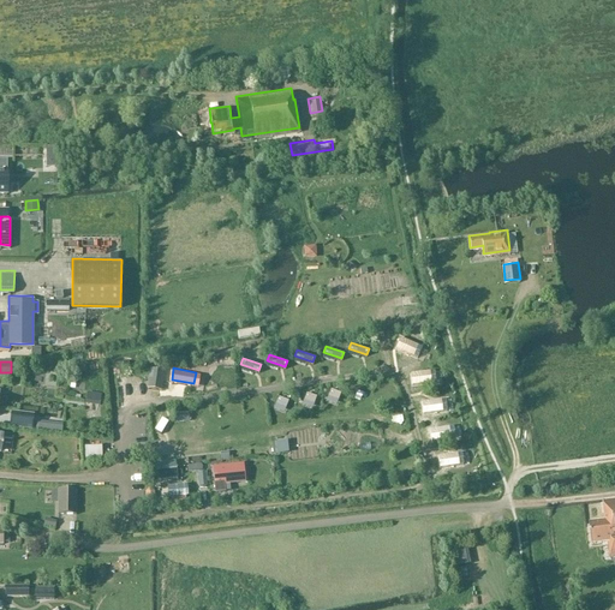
[(328,395),(338,399),(341,392),(330,387),(328,395)]
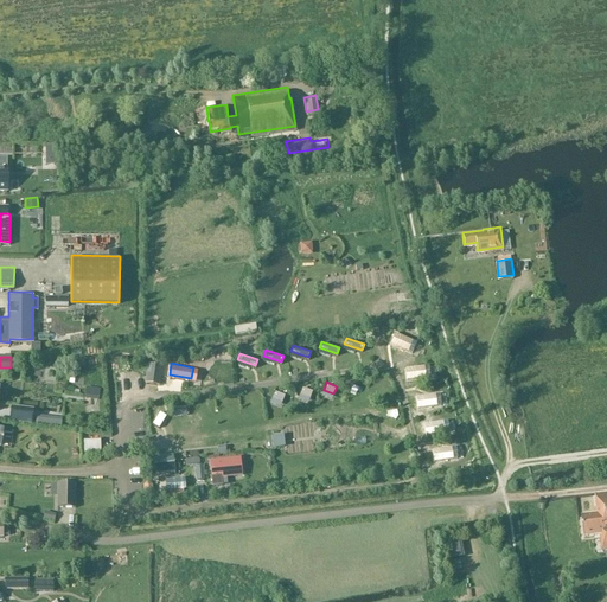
[(299,392),(310,397),(312,389),(301,385),(299,392)]
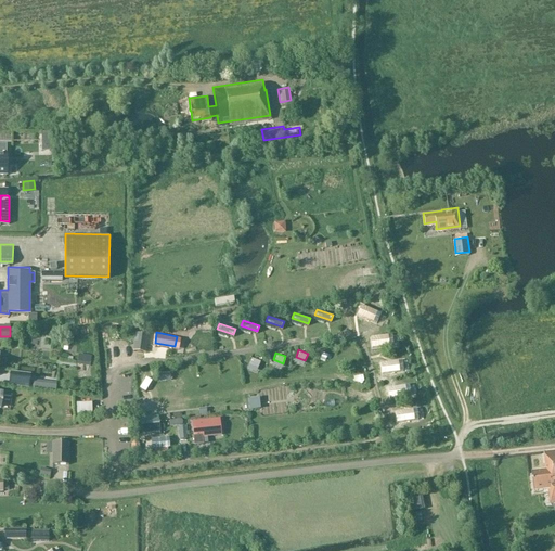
[(248,362),(258,367),(260,360),(252,356),(248,362)]
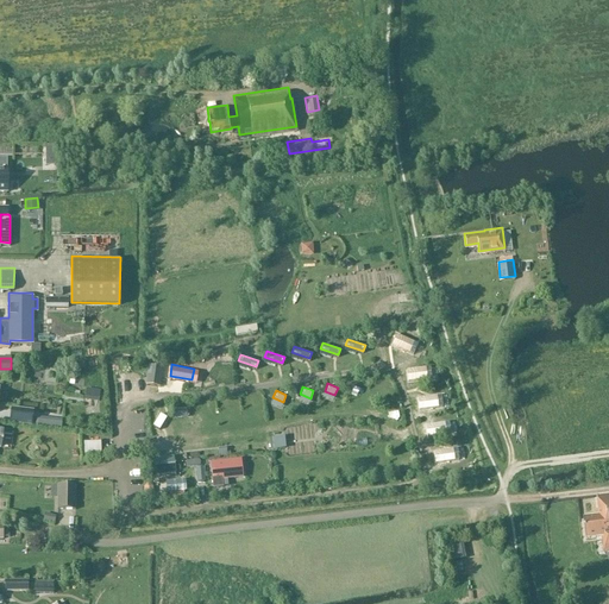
[(419,397),(420,408),(443,406),(441,394),(419,397)]
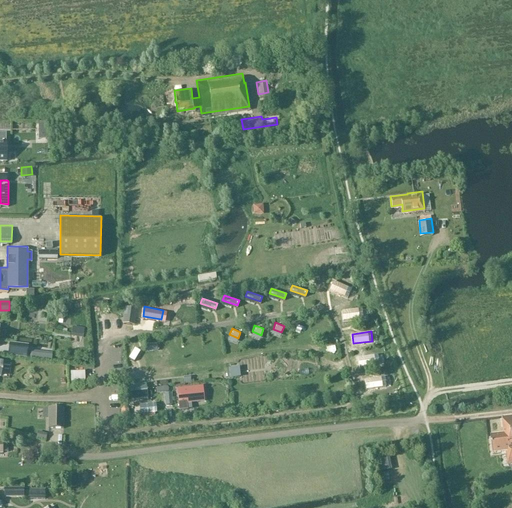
[(28,342),(9,340),(8,353),(26,355),(28,342)]
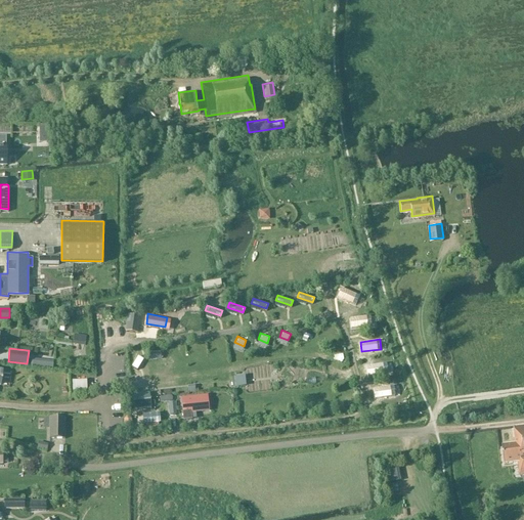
[(131,364),(136,367),(143,357),(137,354),(131,364)]
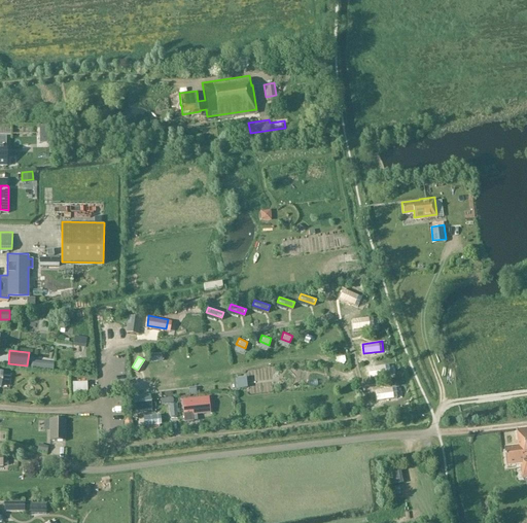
[(370,367),(371,376),(390,374),(388,363),(370,367)]
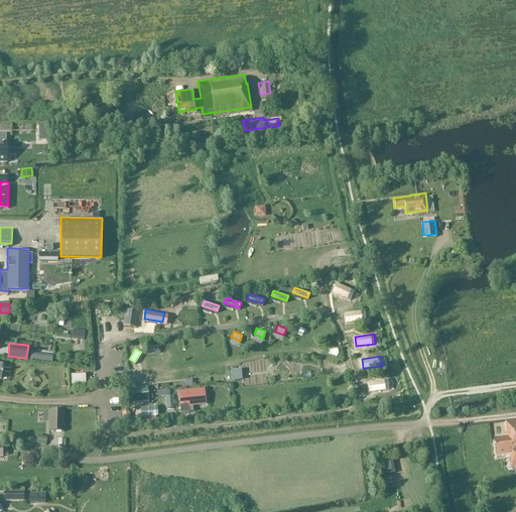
[(368,381),(370,390),(389,388),(387,378),(368,381)]
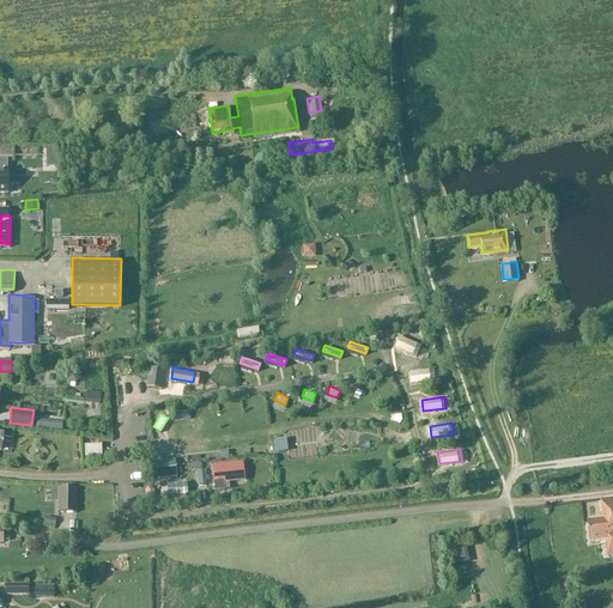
[(174,470),(173,460),(155,462),(156,473),(174,470)]
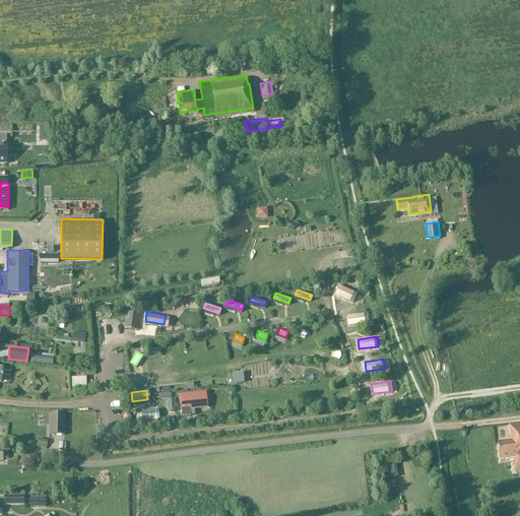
[(201,390),(180,392),(182,413),(190,412),(189,406),(194,406),(194,405),(203,404),(201,390)]
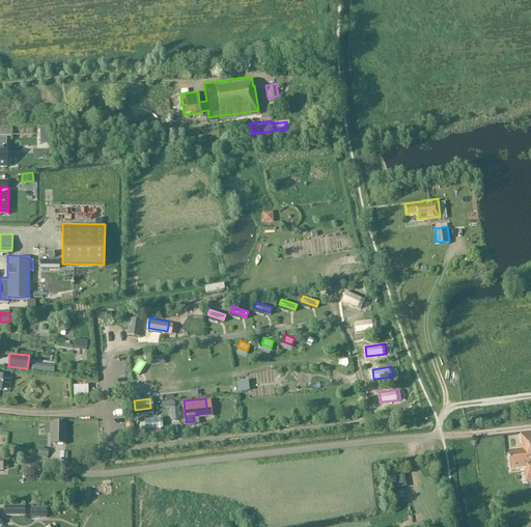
[(129,418),(126,422),(127,427),(131,431),(134,427),(134,421),(129,418)]
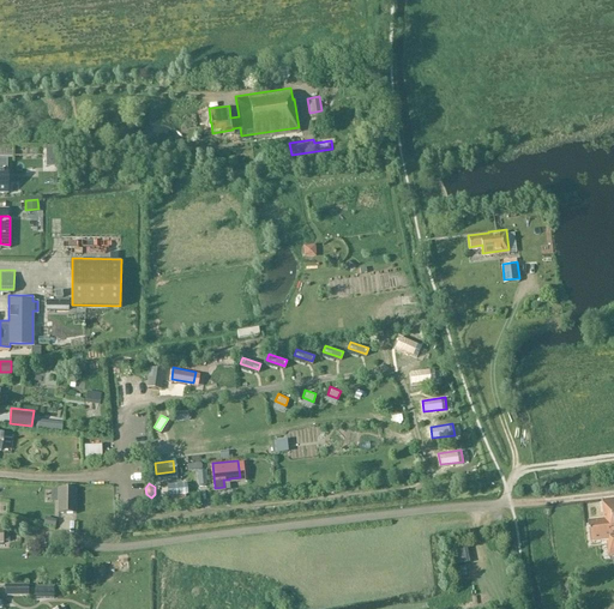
[(77,486),(58,484),(58,510),(76,510),(77,486)]
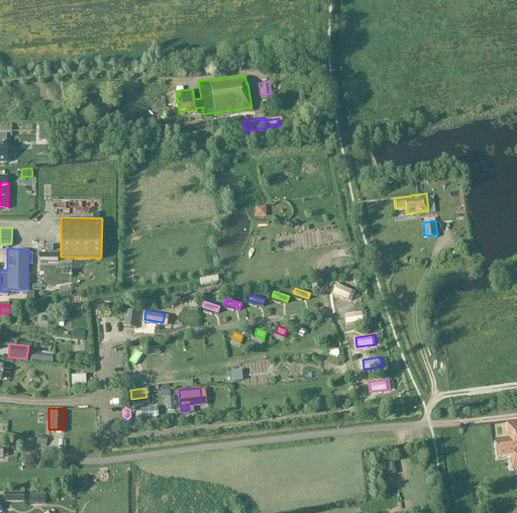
[(516,417),(508,418),(508,420),(507,420),(508,434),(496,436),(498,454),(511,453),(513,467),(516,466),(516,417)]
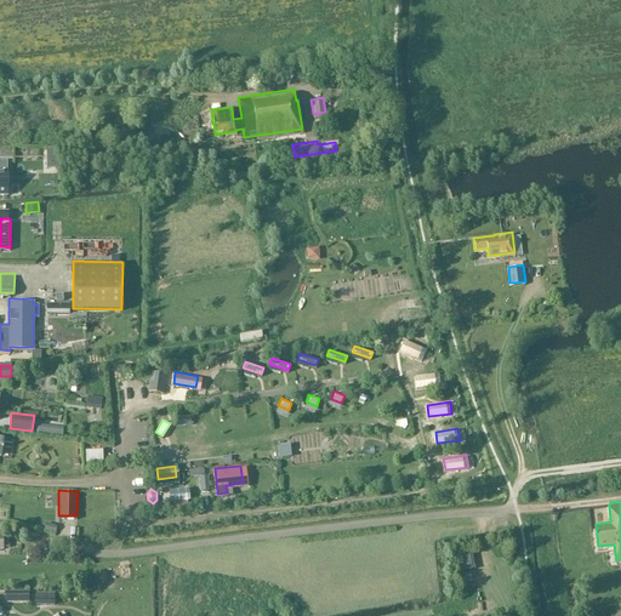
[(57,523),(46,519),(44,528),(56,530),(57,523)]
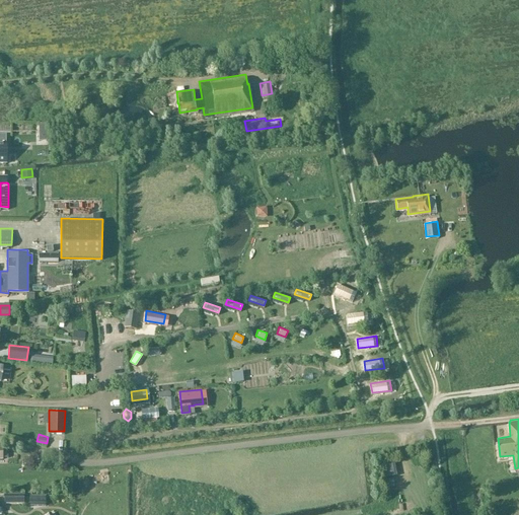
[(396,466),(394,457),(379,459),(382,472),(399,469),(398,465),(396,466)]
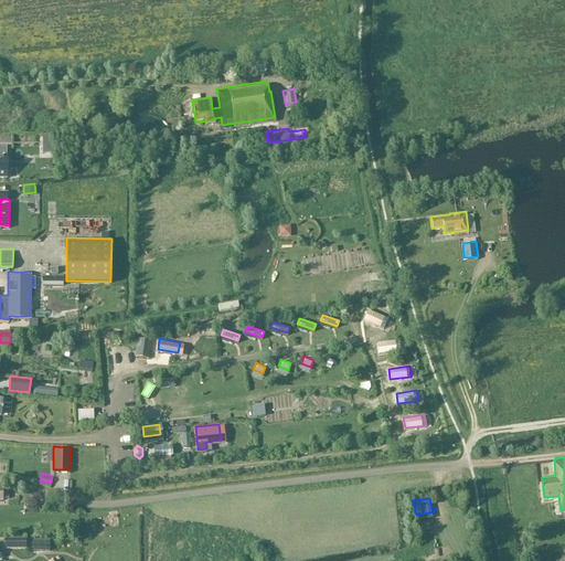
[(4,536),(4,547),(27,547),(27,536),(4,536)]
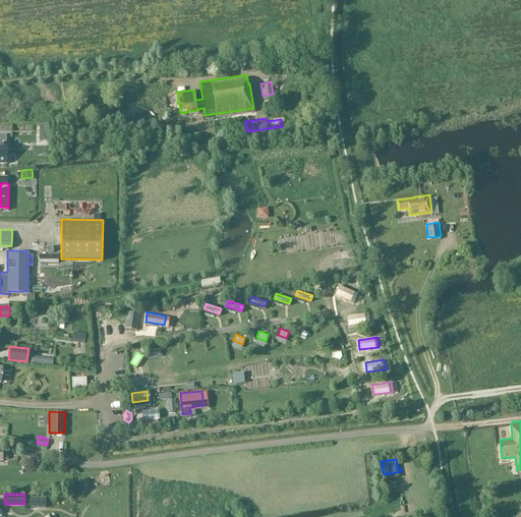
[(46,505),(46,495),(30,495),(30,505),(46,505)]
